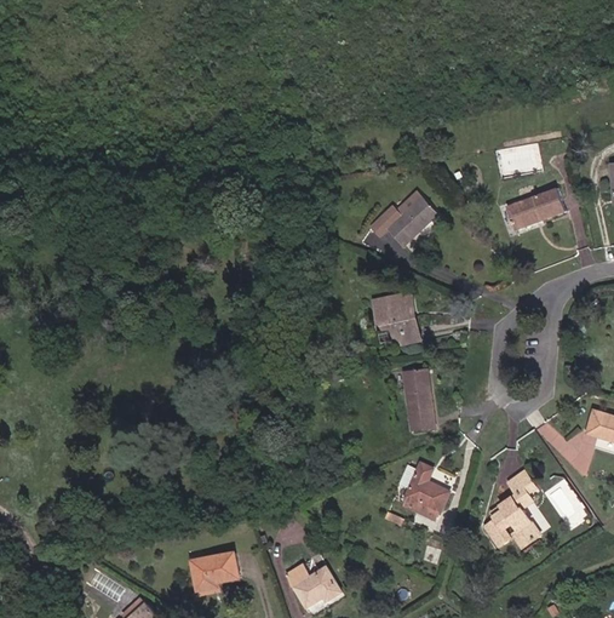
[(555,188),(503,205),(511,229),(563,211),(555,188)]
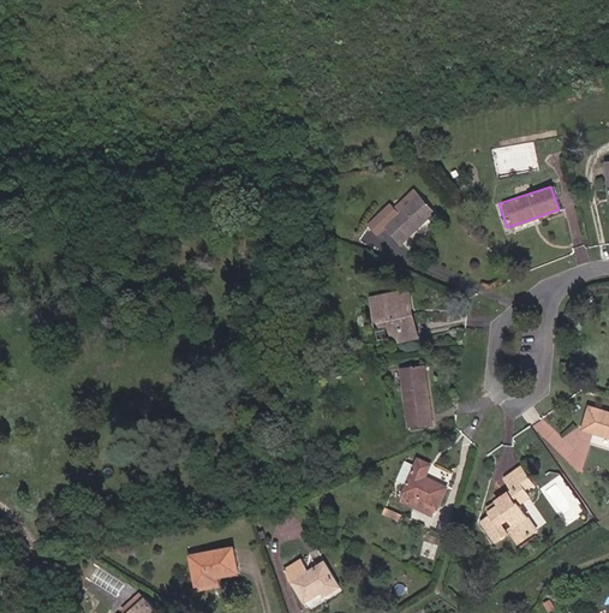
[(390,220),(415,196),(410,192),(387,215),(390,220)]
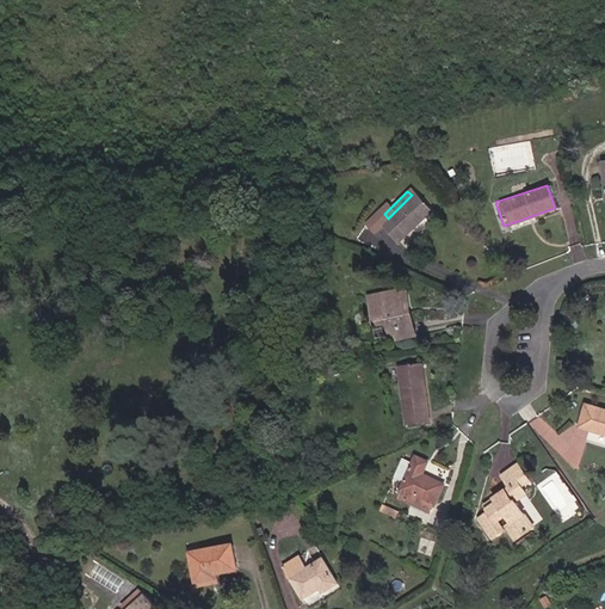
[(427,213),(412,195),(388,219),(384,214),(378,208),(358,228),(368,238),(380,228),(395,244),(427,213)]
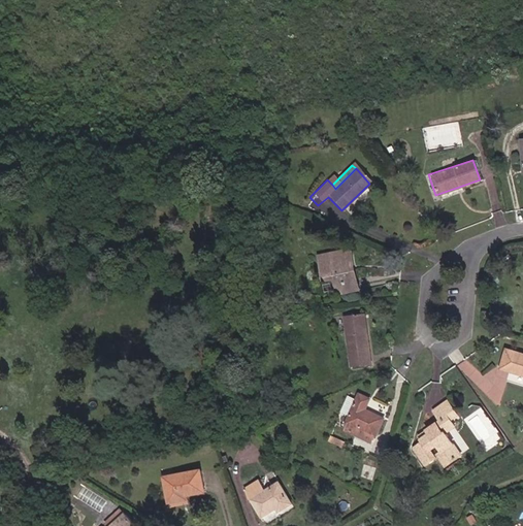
[(337,292),(353,290),(348,263),(353,262),(351,248),(317,253),(319,268),(331,266),(337,292)]
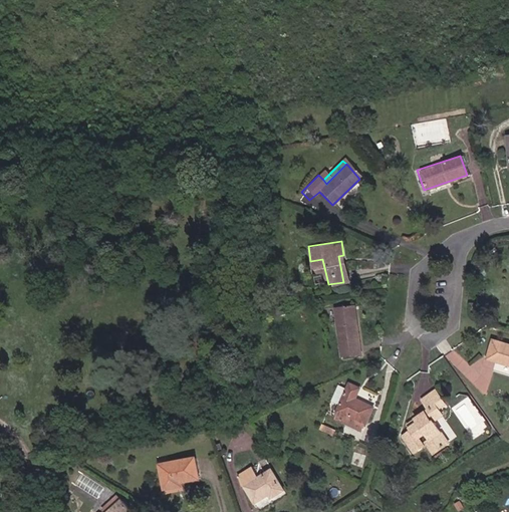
[(349,281),(343,255),(338,256),(343,282),(349,281)]
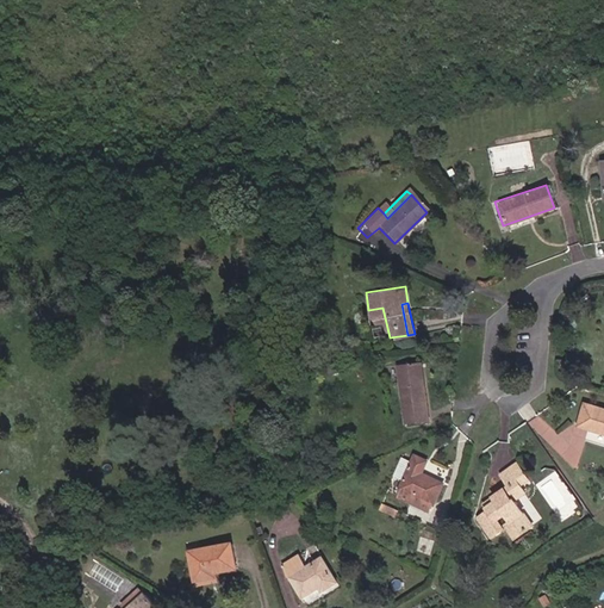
[(421,386),(418,361),(397,364),(405,423),(431,420),(428,385),(421,386)]
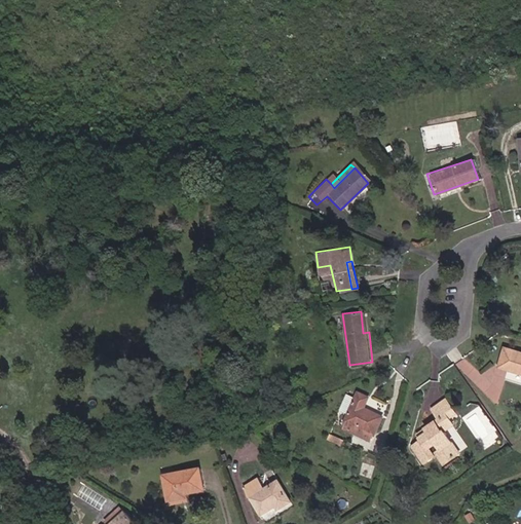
[(363,333),(369,332),(366,311),(361,311),(363,333)]
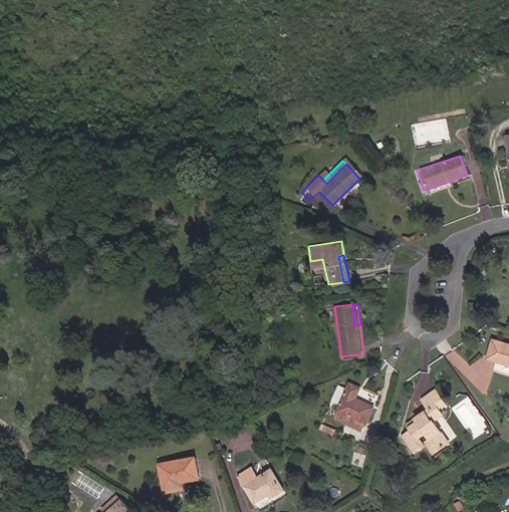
[(508,345),(490,340),(486,359),(508,365),(508,345)]
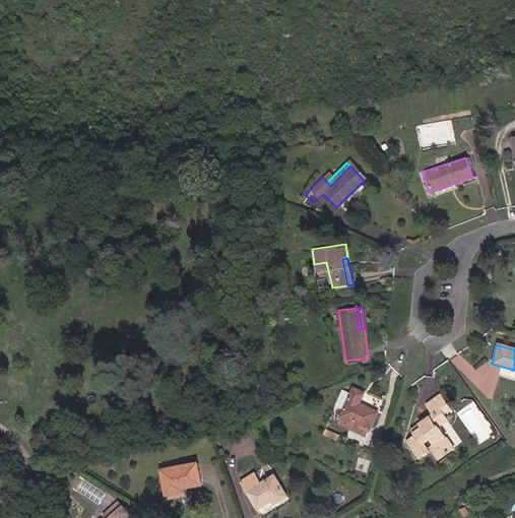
[(349,417),(368,427),(376,410),(358,401),(363,390),(353,386),(350,392),(342,388),(335,403),(342,408),(335,422),(344,426),(349,417)]
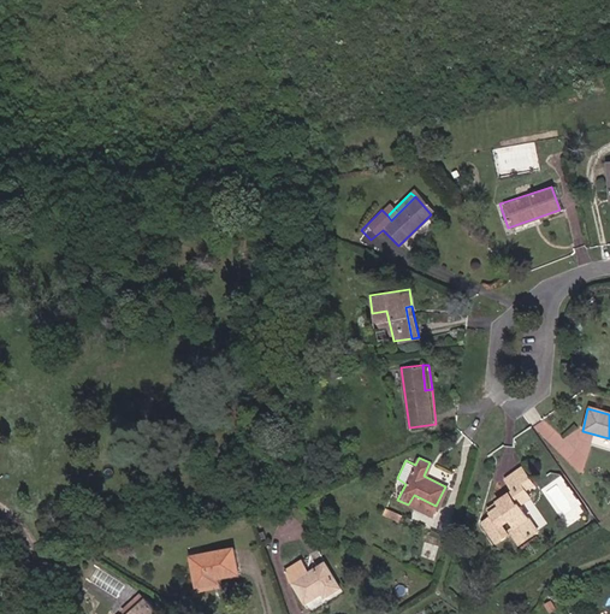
[(509,494),(491,507),(496,515),(489,520),(479,526),(492,545),(503,539),(497,531),(508,523),(513,530),(508,533),(516,545),(536,532),(517,506),(528,499),(523,490),(531,484),(519,467),(501,480),(509,494)]
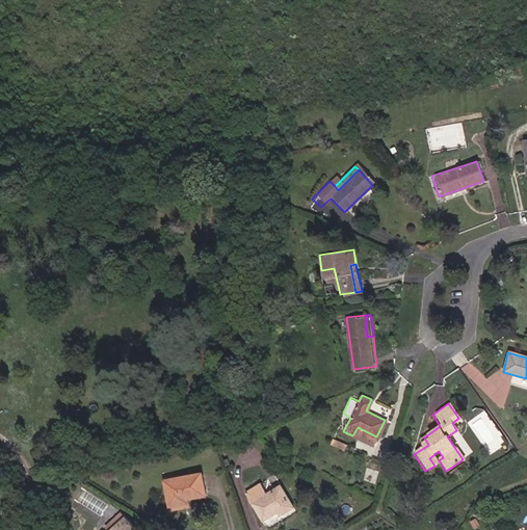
[(358,427),(352,435),(372,446),(376,436),(358,427)]
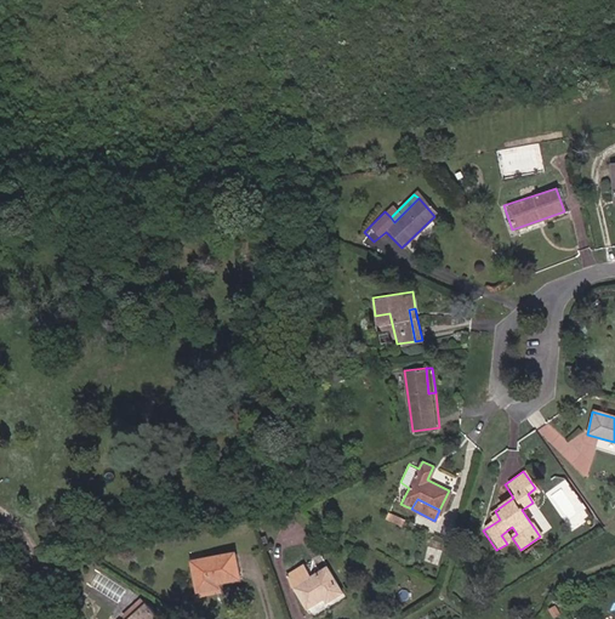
[(500,520),(495,511),(488,517),(493,524),(500,520)]
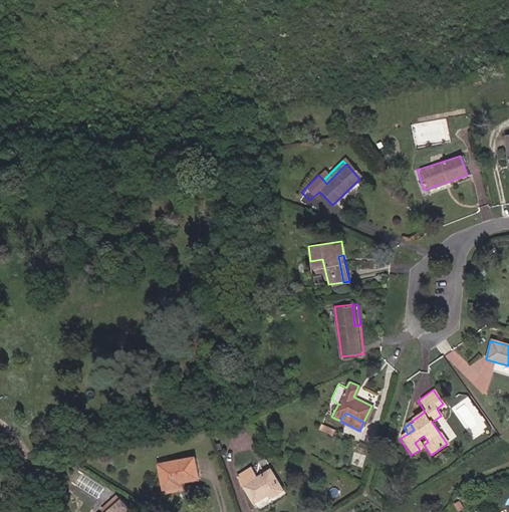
[(319,426),(317,431),(330,437),(332,431),(319,426)]
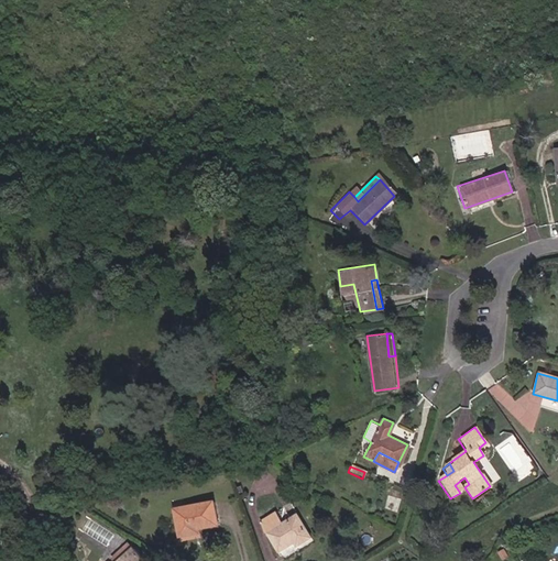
[(181,506),(185,534),(198,531),(197,523),(221,519),(218,499),(181,506)]
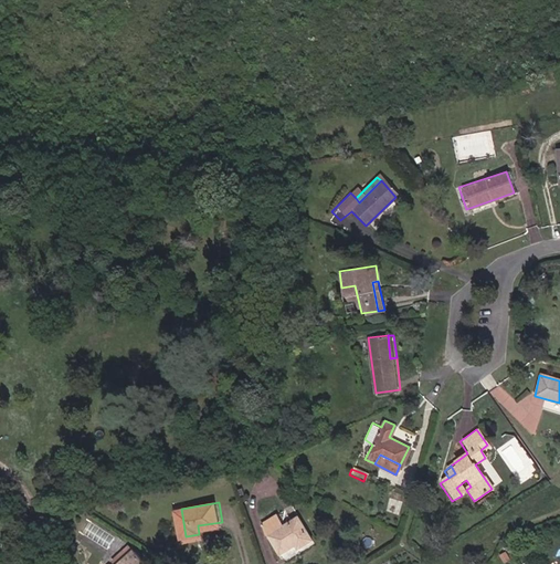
[(270,532),(280,552),(295,544),(299,551),(317,542),(303,515),(270,532)]
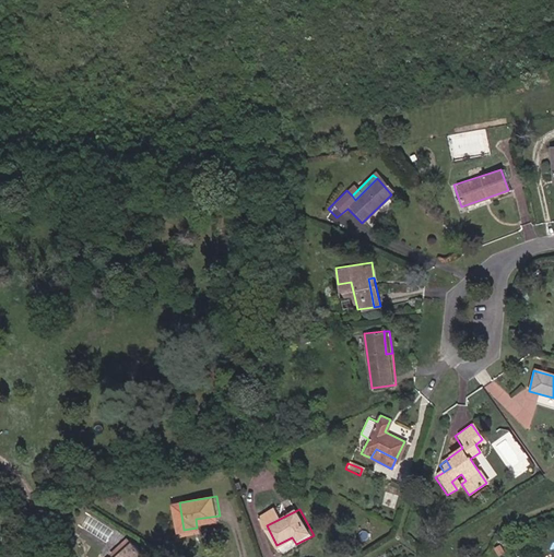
[(130,556),(140,549),(131,540),(109,556),(130,556)]
